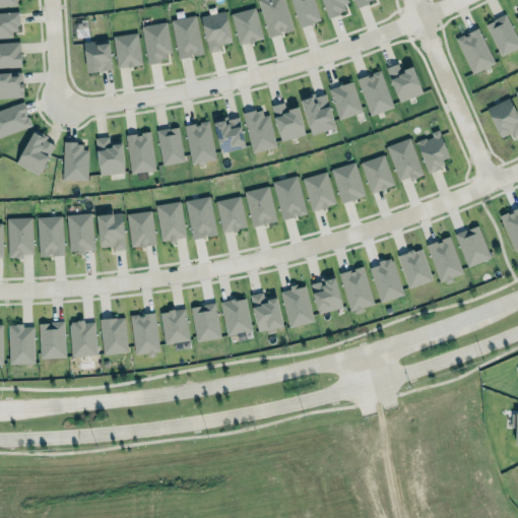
[(0,0),(17,0),(18,9),(0,9),(0,0)]
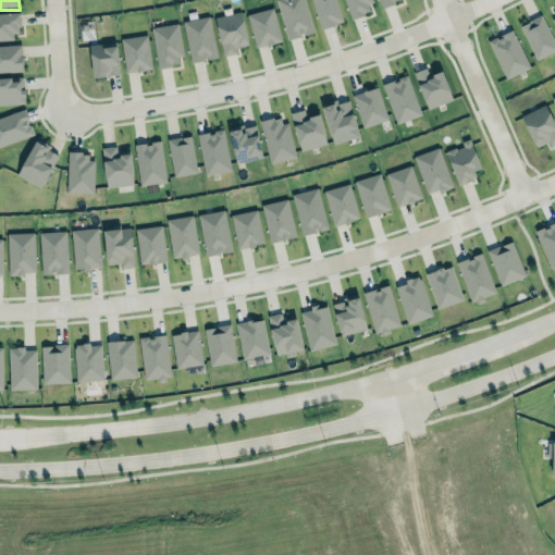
[(278,0),(306,0),(316,33),(306,35),(306,33),(303,34),(303,36),(290,40),(278,0)]
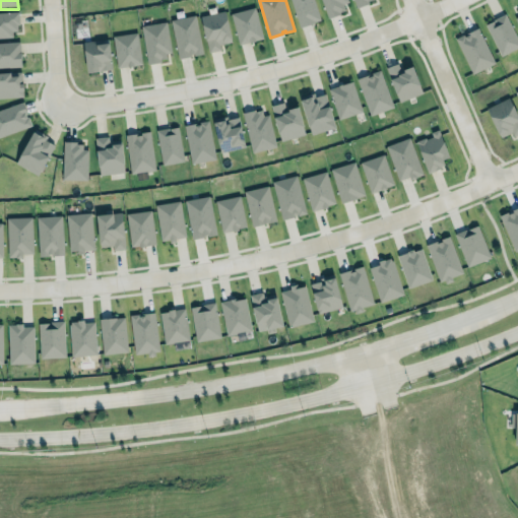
[(289,0),(312,0),(319,21),(300,27),(289,0)]
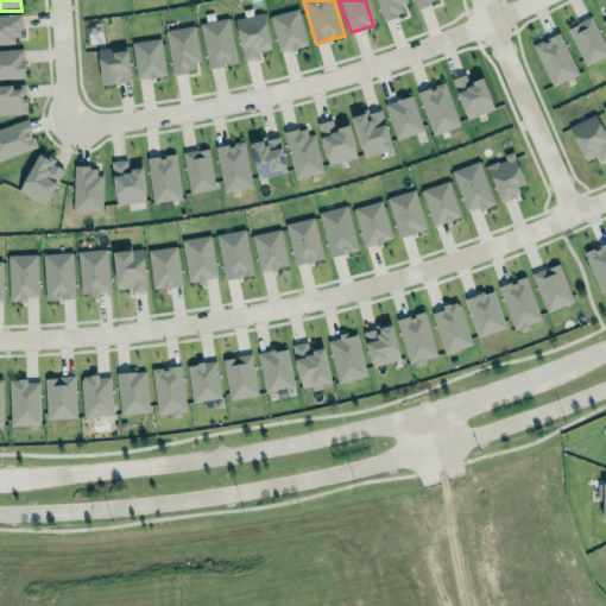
[(376,0),(384,21),(399,17),(398,14),(405,12),(403,5),(410,2),(409,0),(376,0)]
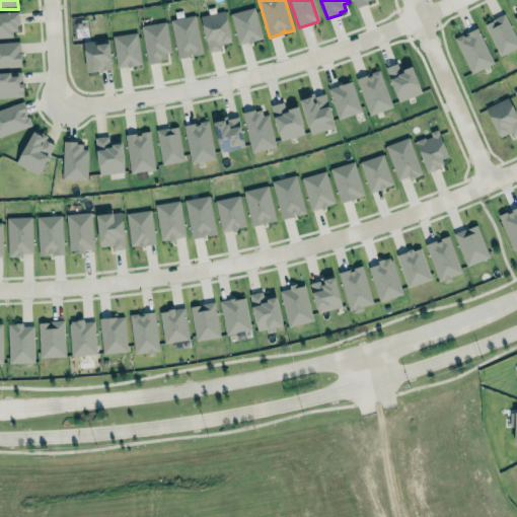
[(354,0),(358,8),(370,3),(369,1),(371,0),(354,0)]
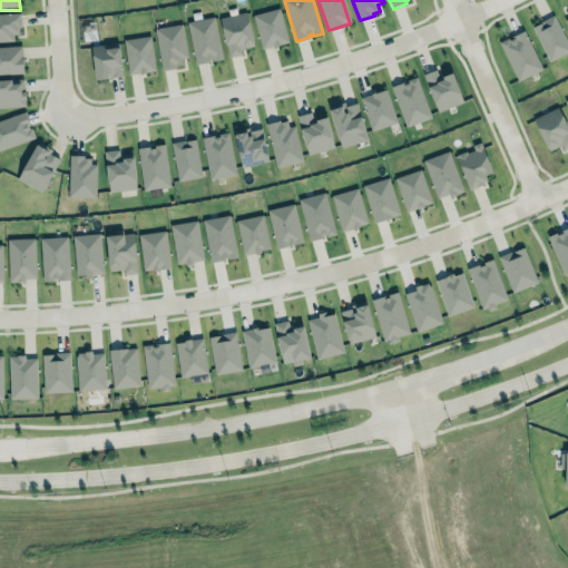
[(290,43),(281,10),(254,17),(264,51),(290,43)]
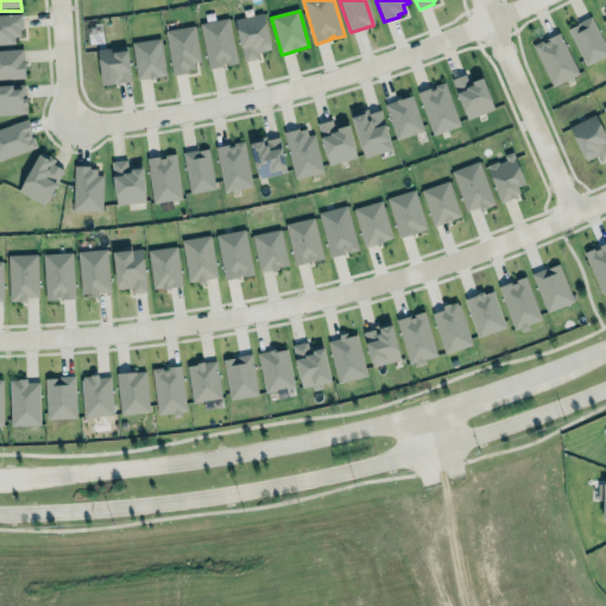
[(235,19),(265,12),(272,44),(271,45),(272,49),(259,52),(260,58),(246,62),(242,48),(241,46),(235,19)]
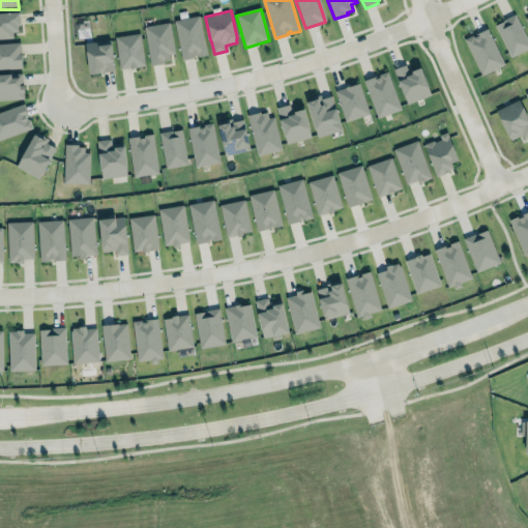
[(0,12),(21,11),(21,25),(19,25),(20,32),(13,32),(15,37),(0,38),(0,12)]
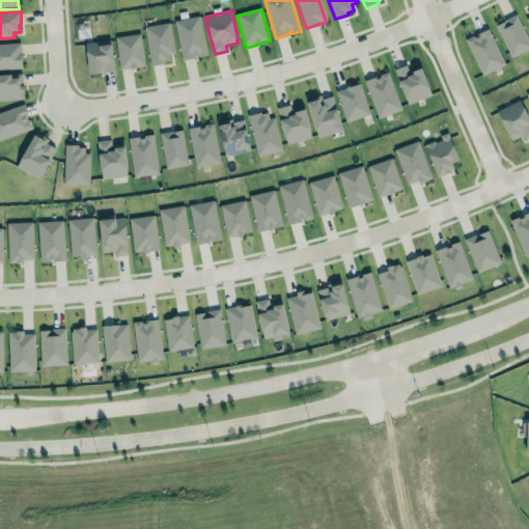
[(496,26),(512,58),(528,49),(528,42),(516,15),(496,26)]
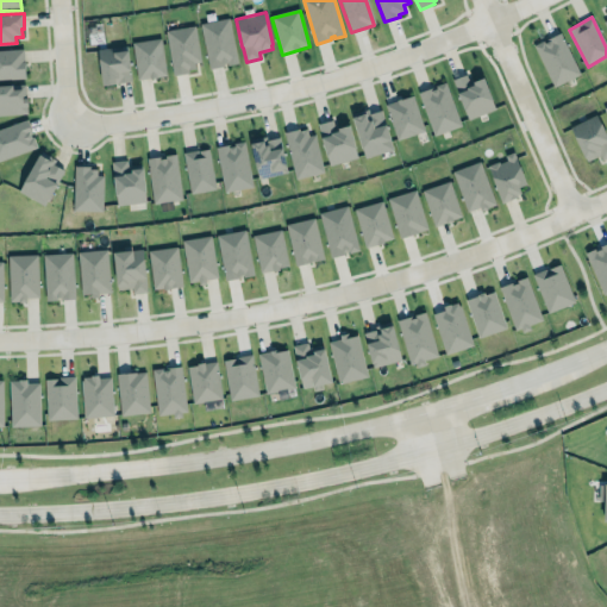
[(210,72),(223,69),(224,64),(230,63),(231,67),(242,64),(231,22),(227,19),(200,25),(210,72)]
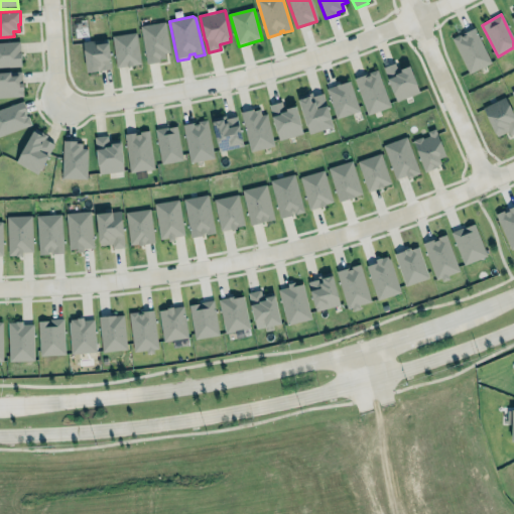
[(141,26),(148,63),(161,61),(160,59),(166,58),(165,52),(171,51),(166,22),(141,26)]
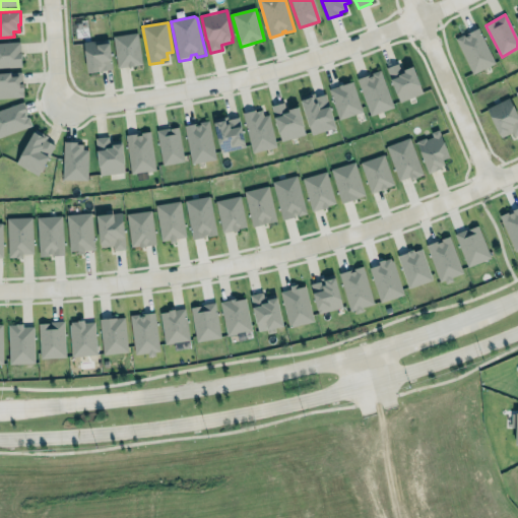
[(456,39),(463,36),(464,37),(469,35),(468,33),(478,27),(496,63),(473,74),(456,39)]
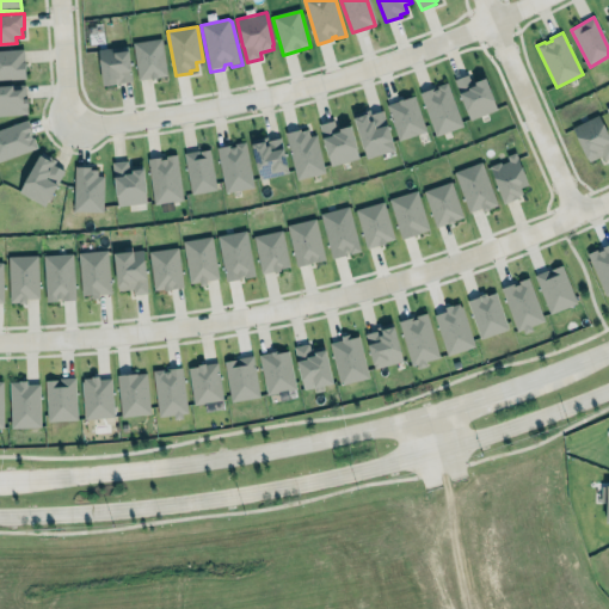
[(135,43),(140,79),(152,78),(153,78),(159,78),(159,75),(167,74),(162,40),(135,43)]
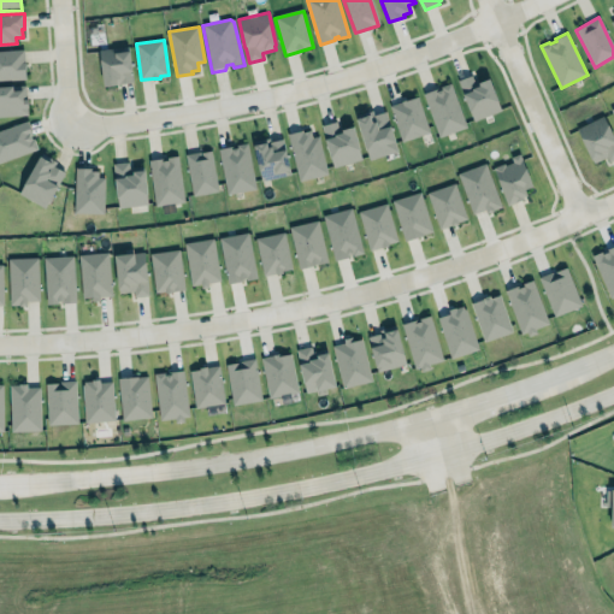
[(130,46),(100,51),(105,86),(135,82),(130,46)]
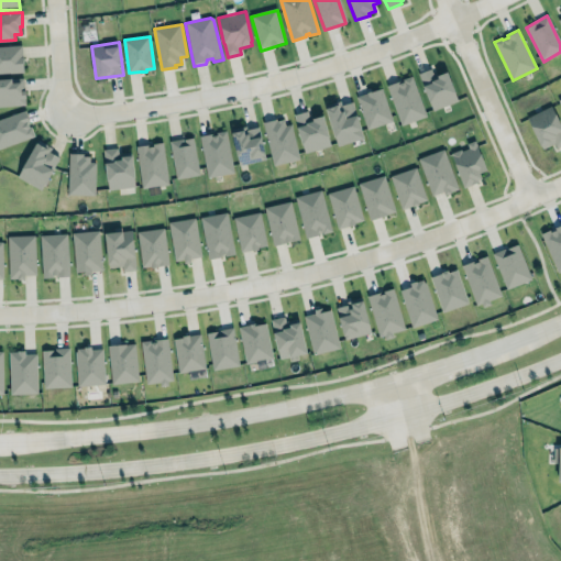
[(0,75),(24,74),(23,47),(0,47),(0,75)]
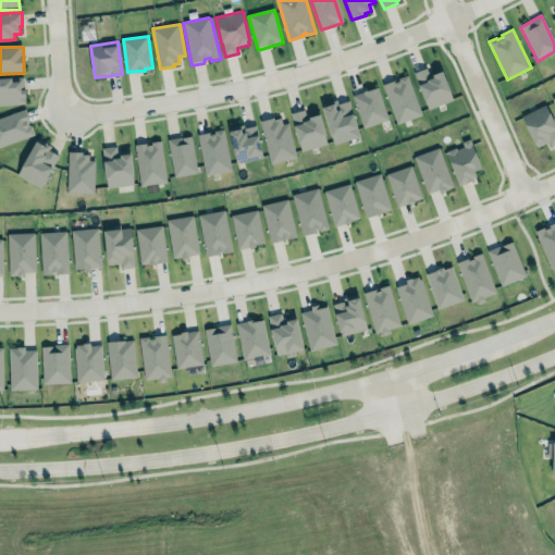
[(415,73),(429,110),(455,100),(444,71),(433,74),(434,77),(431,78),(428,69),(415,73)]
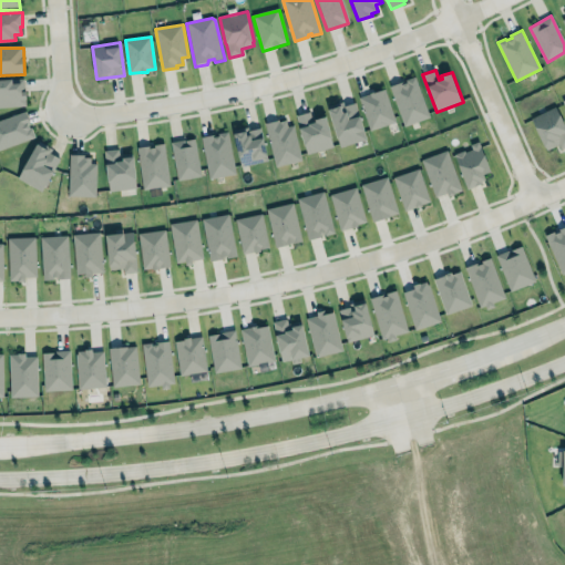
[(0,79),(24,76),(28,105),(0,108),(0,79)]
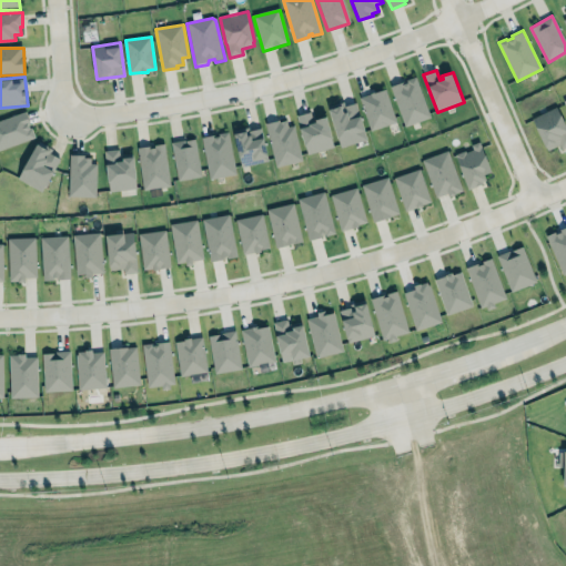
[(432,119),(416,79),(392,88),(406,128),(432,119)]
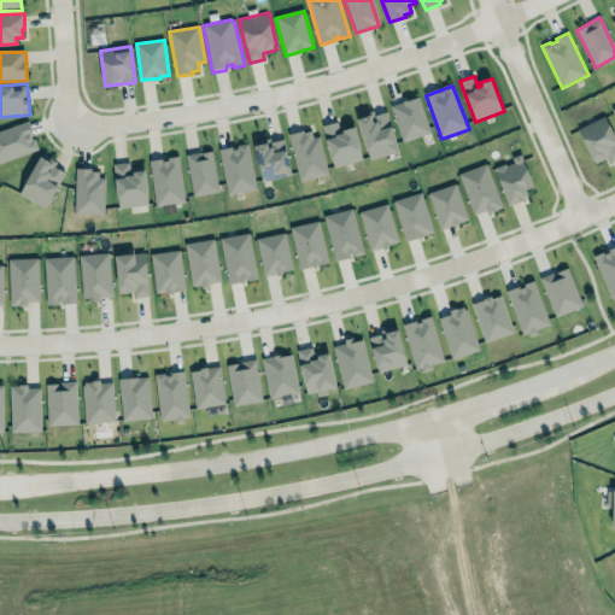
[(391,104),(421,94),(433,134),(403,144),(391,104)]
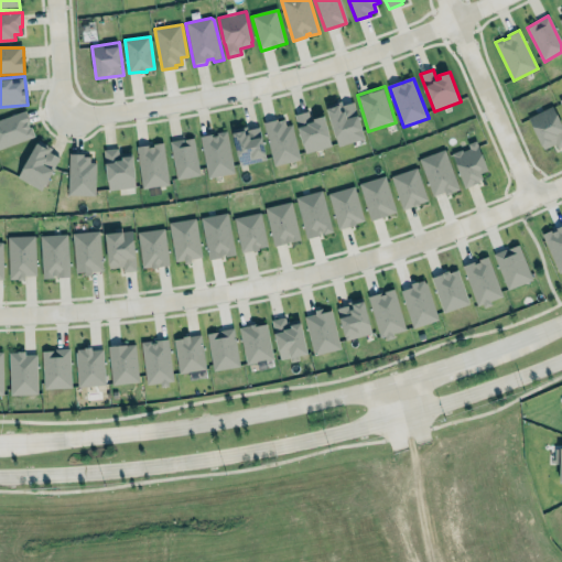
[(327,109),(339,148),(366,140),(354,101),(327,109)]
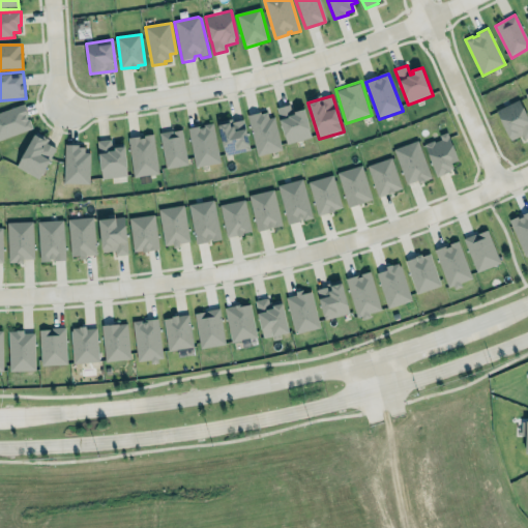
[(497,111),(520,99),(527,116),(527,138),(524,140),(522,135),(511,140),(497,111)]
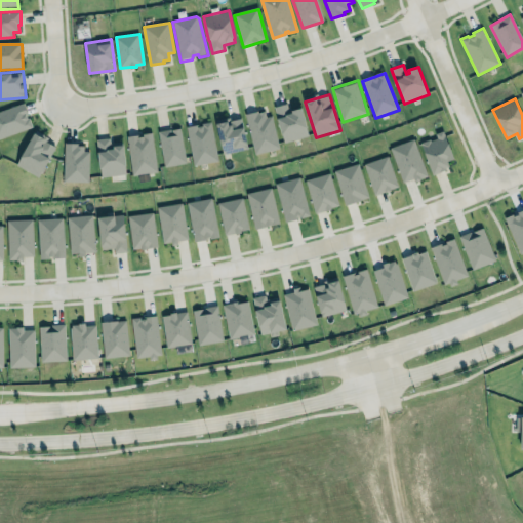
[(25,103),(0,112),(0,139),(34,127),(30,118),(28,119),(27,116),(29,115),(25,103)]
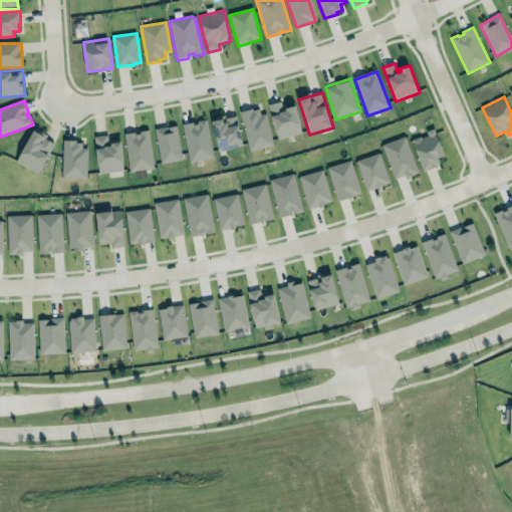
[(278,141),(303,135),(296,106),(284,109),(282,102),(269,105),(278,141)]
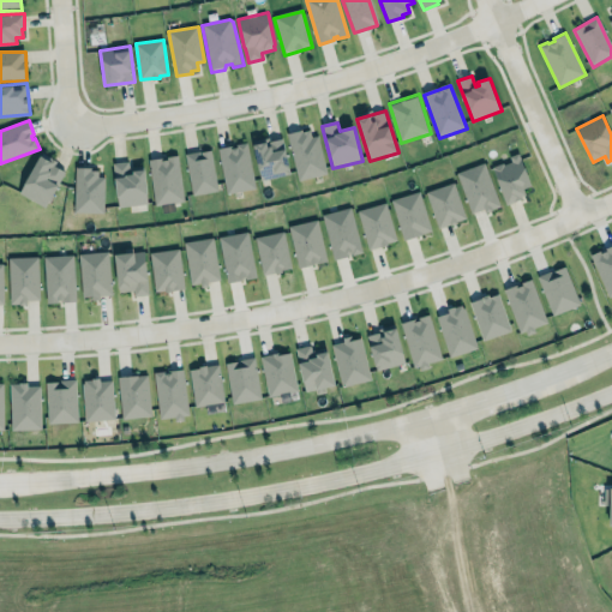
[(299,183),(327,175),(316,129),(288,136),(299,183)]
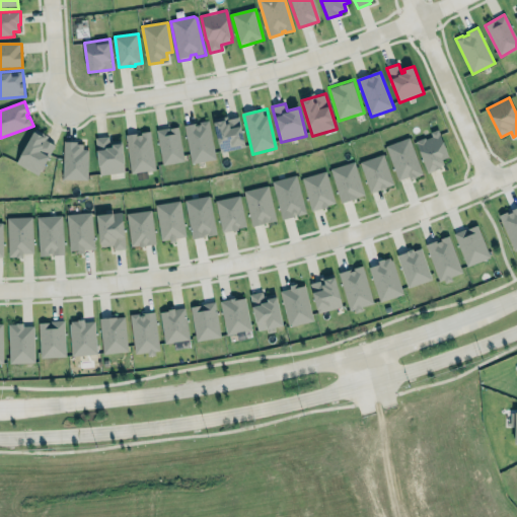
[(214,122),(221,153),(246,147),(239,117),(229,119),(228,116),(225,117),(225,119),(214,122)]
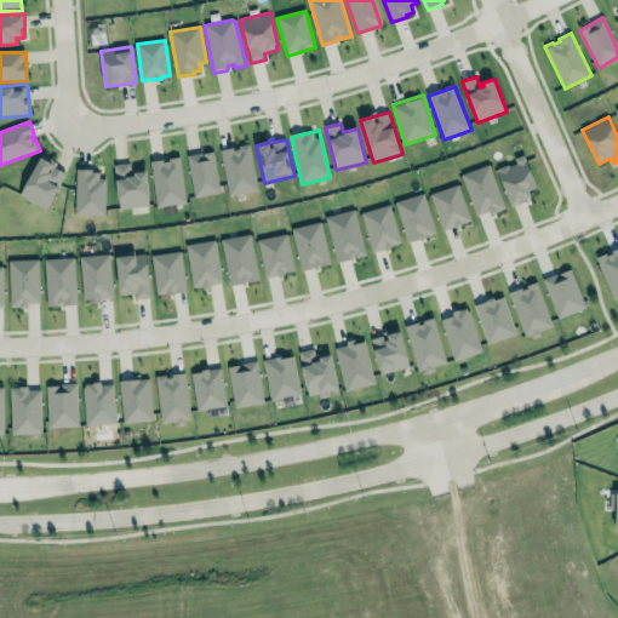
[(222,149),(235,147),(235,149),(240,148),(240,146),(250,144),(258,189),(230,195),(222,149)]
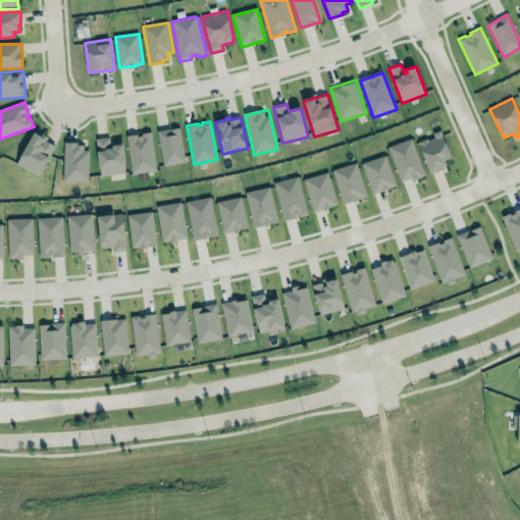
[(157,133),(178,128),(184,163),(162,166),(157,133)]
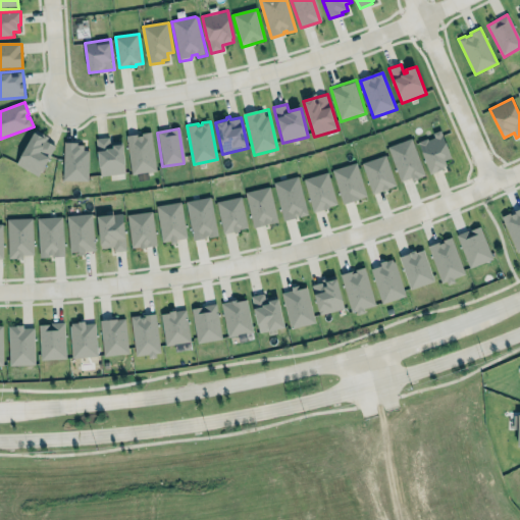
[(37,130),(36,133),(35,132),(16,164),(39,176),(55,146),(46,141),(49,137),(37,130)]
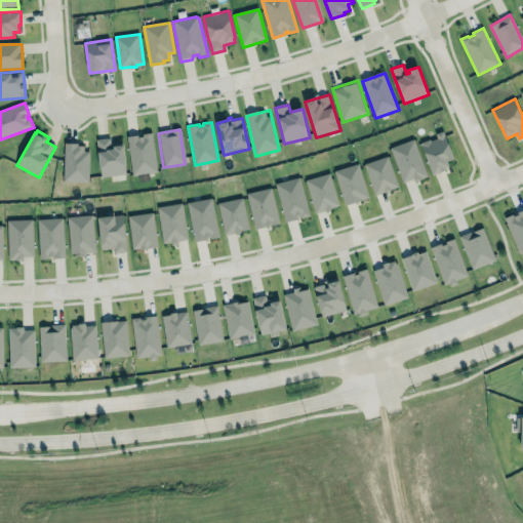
[(424,143),(435,174),(448,169),(447,166),(449,165),(448,161),(454,158),(444,130),(437,133),(438,137),(424,143)]
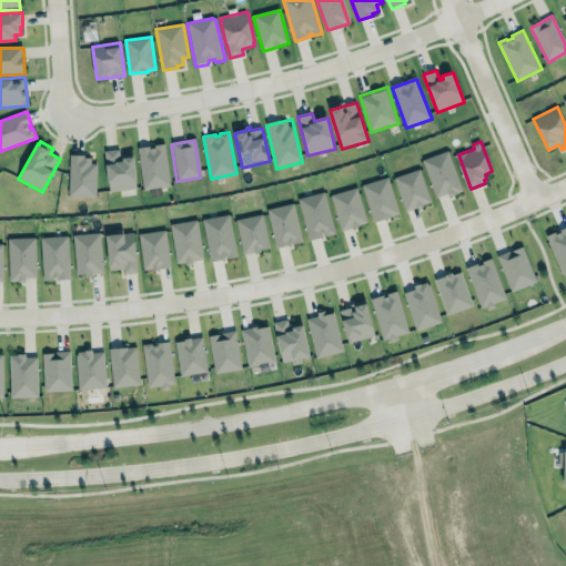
[(138,148),(150,145),(150,149),(155,148),(154,144),(165,143),(172,187),(162,188),(161,187),(150,189),(150,190),(144,191),(138,148)]
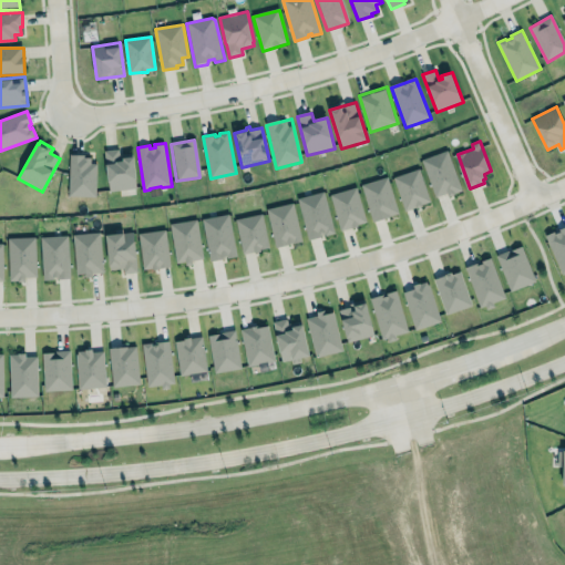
[(423,160),(449,150),(463,191),(455,193),(455,194),(450,196),(448,192),(437,196),(423,160)]
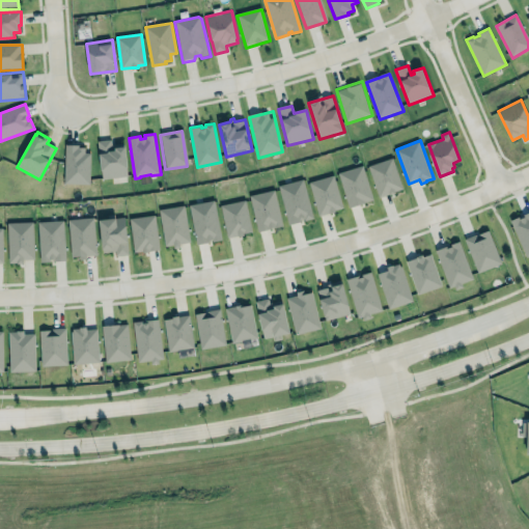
[(113,149),(112,141),(100,141),(101,179),(128,178),(127,148),(113,149)]
